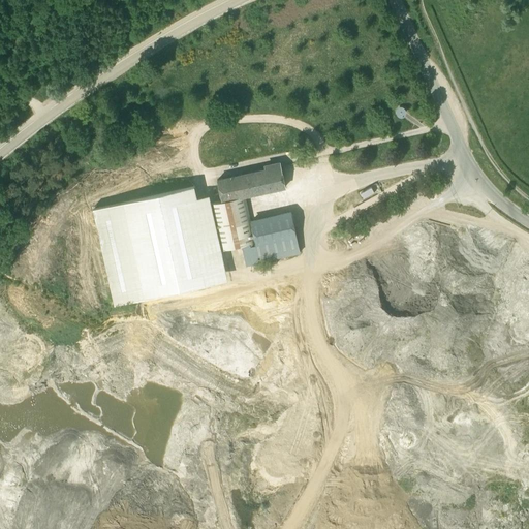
[(261,192),(284,187),(280,166),(257,172),(261,192)]
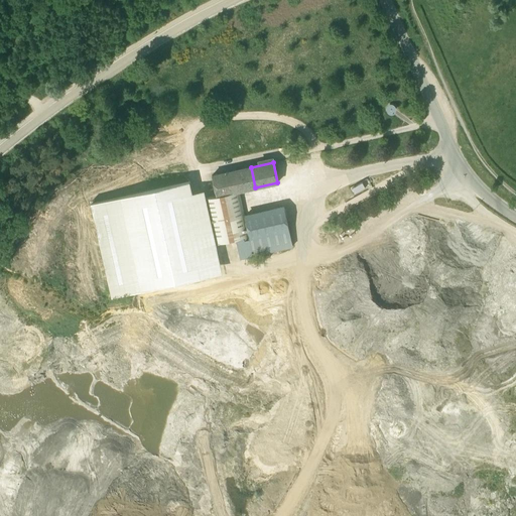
[(251,167),(211,176),(215,194),(216,196),(237,191),(255,187),(251,167)]
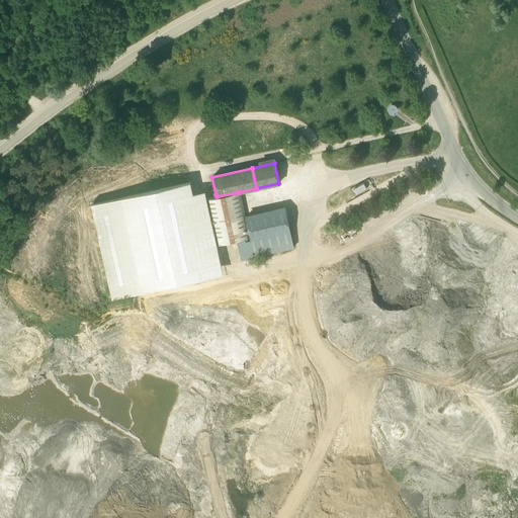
[(370,184),(365,178),(357,184),(362,190),(370,184)]
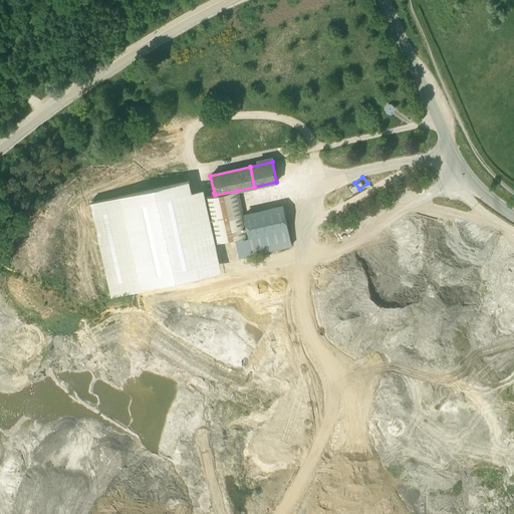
[(190,182),(91,203),(111,295),(140,290),(210,275),(198,221),(190,182)]
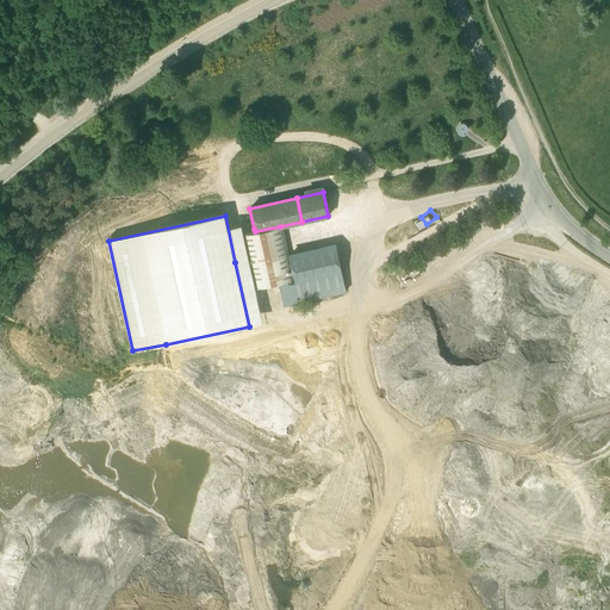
[(273,280),(291,278),(286,253),(280,226),(255,231),(254,229),(242,231),(253,285),(273,280)]
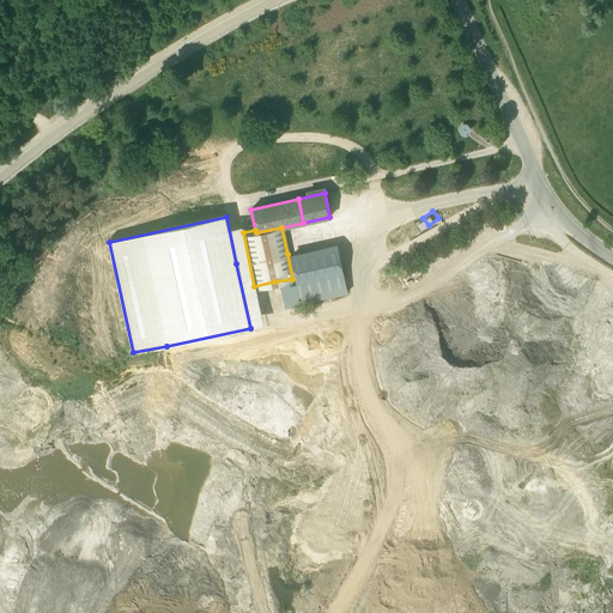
[(274,281),(280,308),(308,302),(320,301),(345,296),(335,246),(287,254),(292,279),(274,281)]
